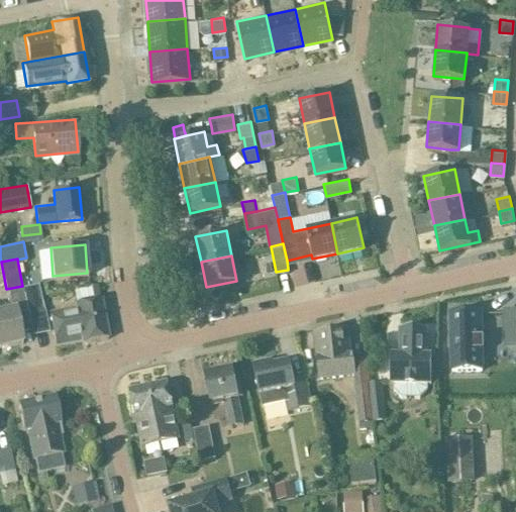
[(287,263),(291,281),(307,278),(303,259),(287,263)]
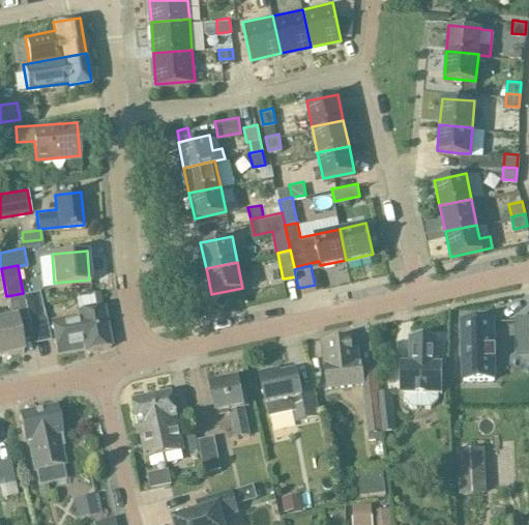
[(38,288),(23,291),(23,293),(29,318),(43,314),(38,288)]
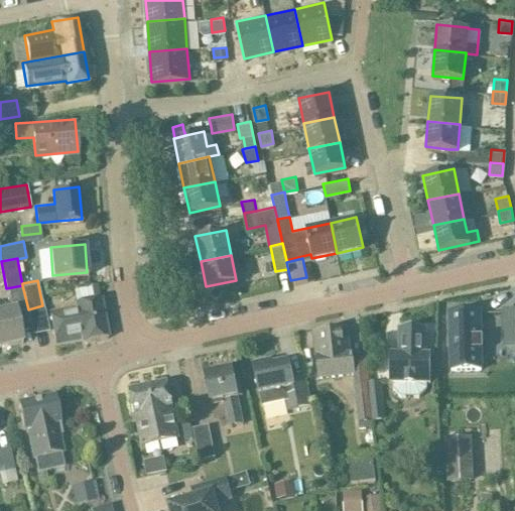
[(74,301),(75,304),(49,309),(55,342),(82,337),(82,340),(107,335),(100,296),(74,301)]
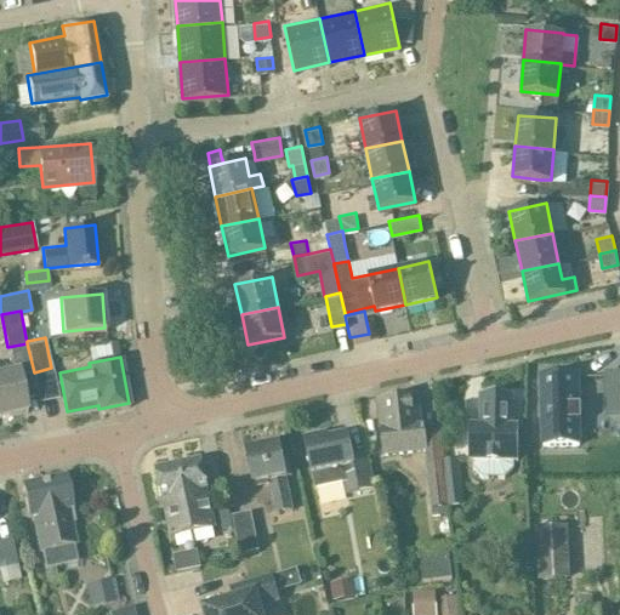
[(0,414),(27,408),(18,368),(0,370),(0,414)]
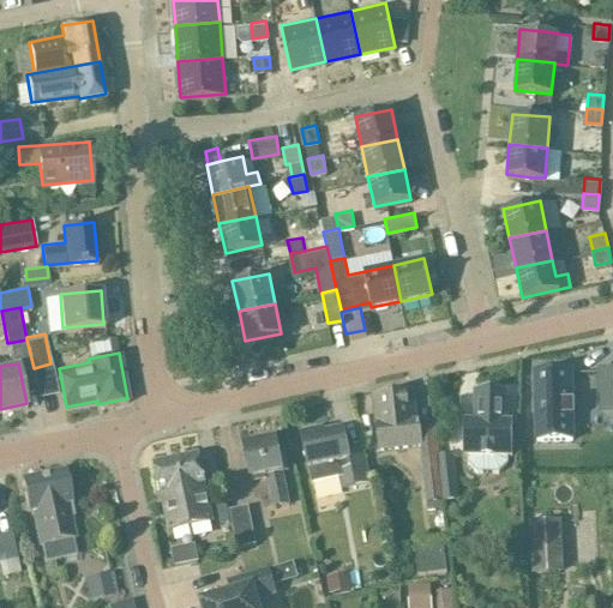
[(542,369),(535,369),(536,437),(572,435),(571,414),(575,414),(575,398),(571,398),(570,368),(563,369),(563,363),(542,365),(542,369)]
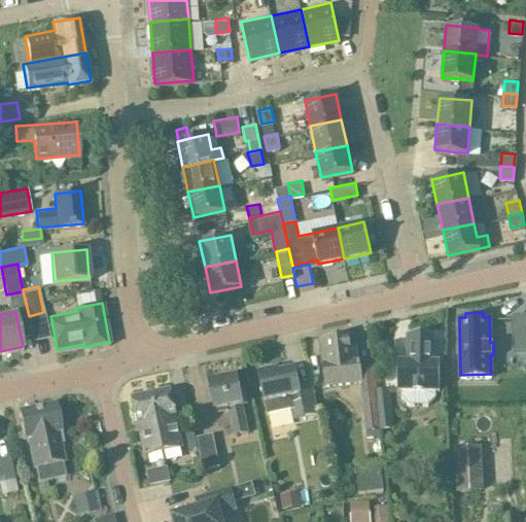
[(525,314),(515,314),(514,331),(525,331),(525,314)]
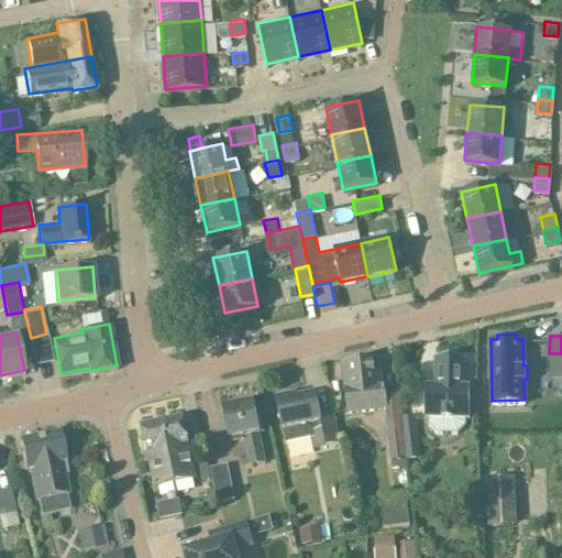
[(382,381),(378,354),(341,359),(344,385),(343,385),(346,409),(387,405),(384,381),(382,381)]
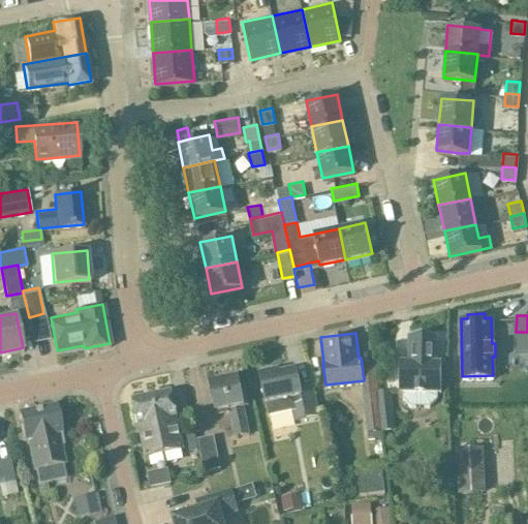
[(399,390),(403,390),(403,395),(411,403),(431,403),(439,395),(439,390),(440,390),(440,361),(435,361),(435,333),(408,333),(408,360),(400,360),(399,390)]
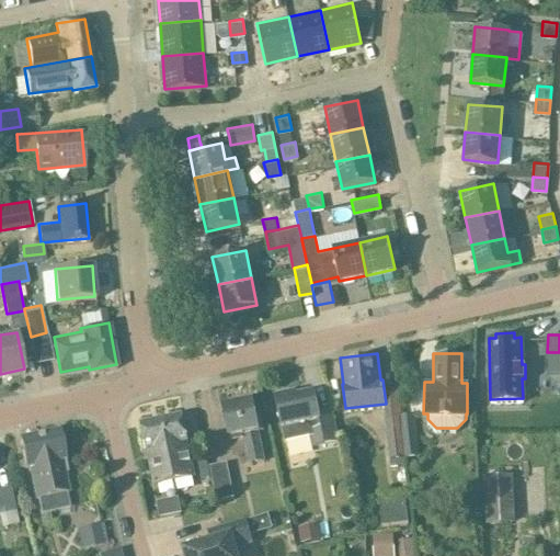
[(399,385),(385,386),(390,454),(404,453),(399,385)]
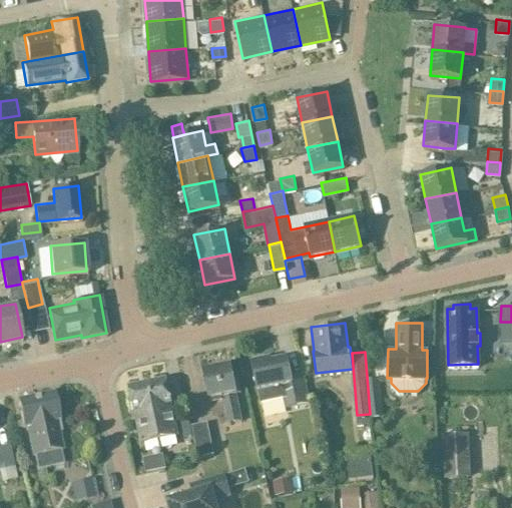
[(250,359),(258,388),(260,400),(283,394),(286,406),(310,400),(303,371),(290,373),(286,355),(270,358),(270,355),(250,359)]
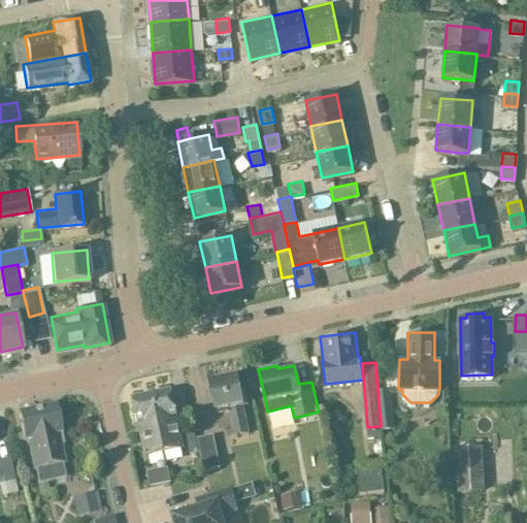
[(215,409),(228,405),(234,433),(249,430),(242,402),(249,401),(245,387),(239,388),(236,373),(209,380),(215,409)]
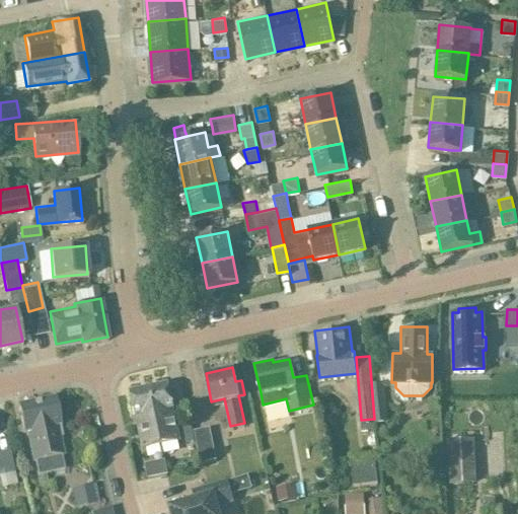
[(384,379),(372,380),(375,411),(376,420),(387,419),(384,379)]
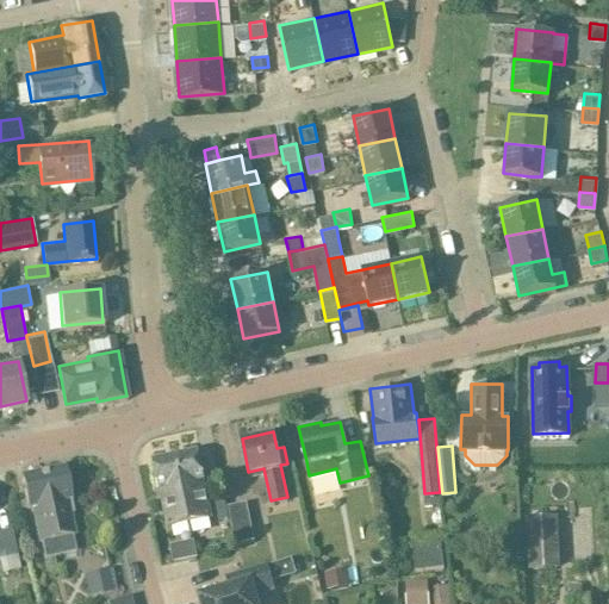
[(198,448),(178,452),(181,466),(174,467),(178,481),(180,480),(188,518),(210,514),(202,477),(204,477),(198,448)]
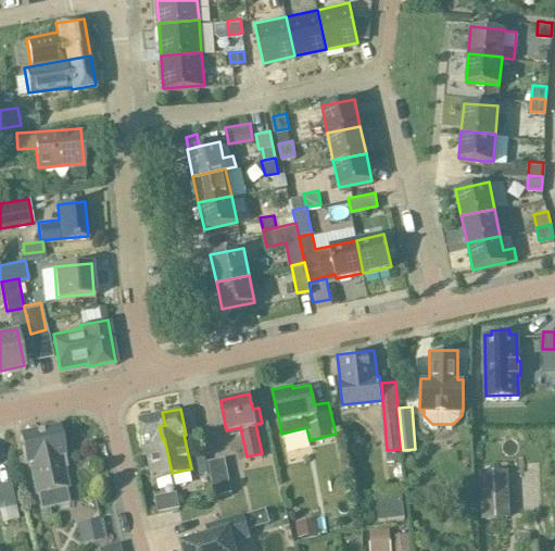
[(165,425),(162,412),(137,417),(143,443),(146,443),(152,477),(172,473),(164,438),(162,439),(159,426),(165,425)]
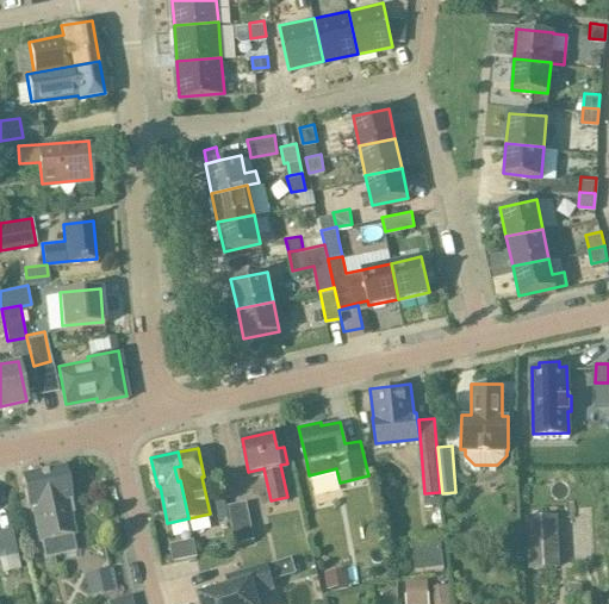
[(73,509),(63,465),(22,474),(28,504),(31,503),(38,539),(41,537),(44,554),(75,548),(72,531),(74,531),(69,510),(73,509)]
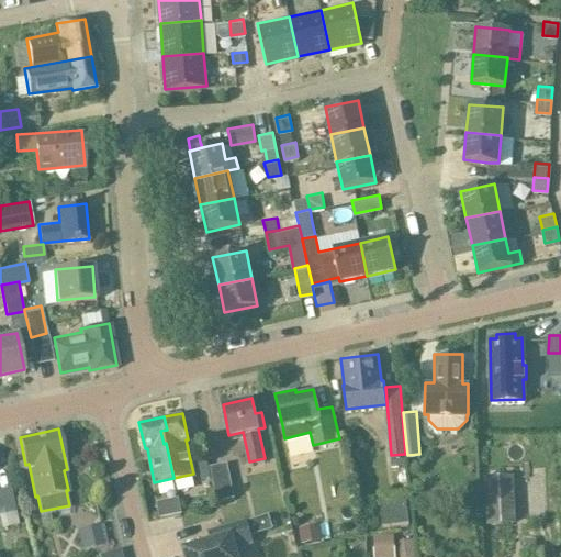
[(209,463),(209,464),(216,498),(234,494),(226,460),(209,463)]
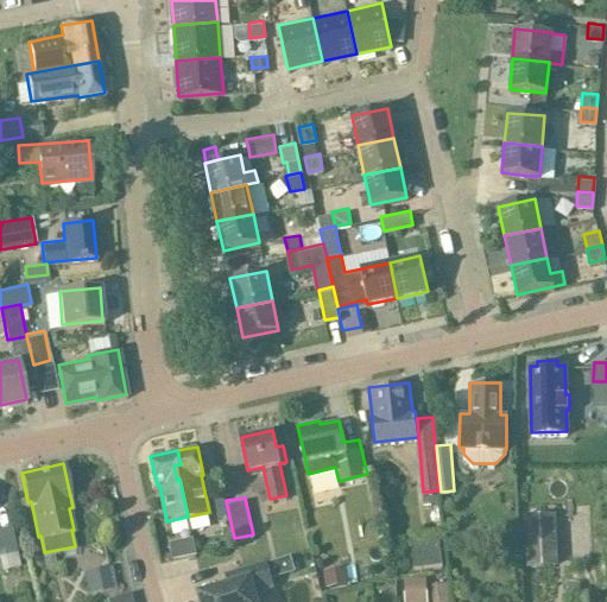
[(528,563),(556,563),(555,508),(526,509),(528,563)]
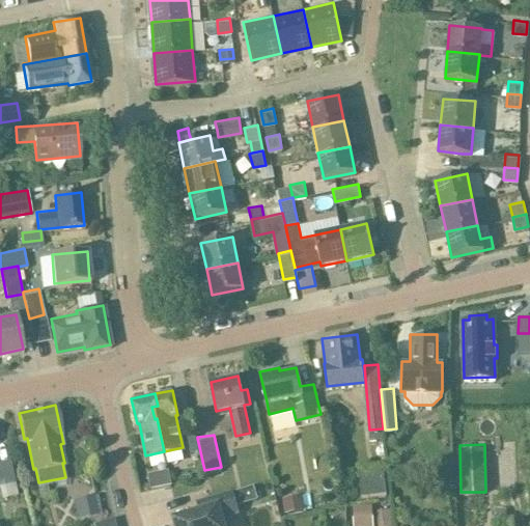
[(9,458),(0,460),(0,482),(1,482),(3,494),(17,491),(15,480),(9,458)]
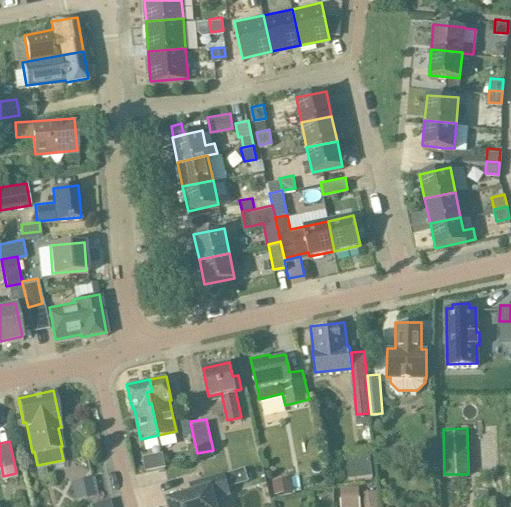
[(162,450),(142,454),(145,468),(165,464),(162,450)]
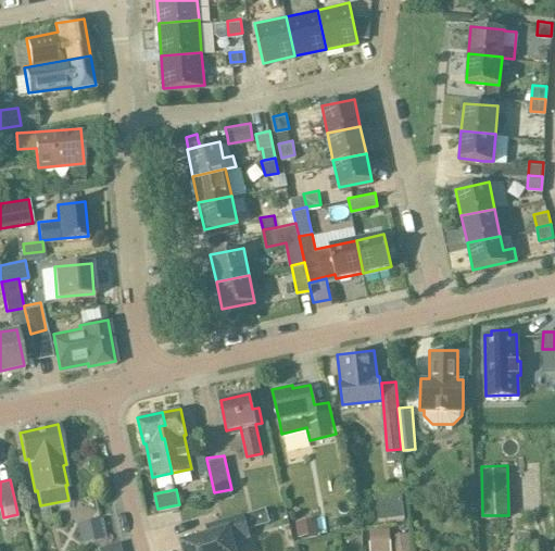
[(403,492),(377,495),(379,516),(405,514),(403,492)]
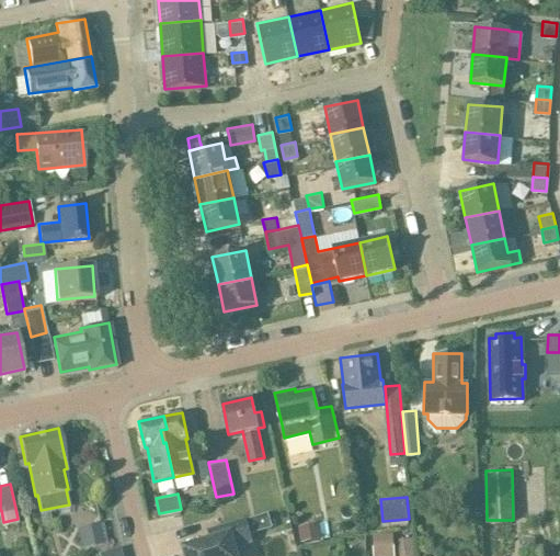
[(236,555),(233,545),(252,540),(244,517),(208,528),(212,540),(183,547),(185,555),(236,555)]
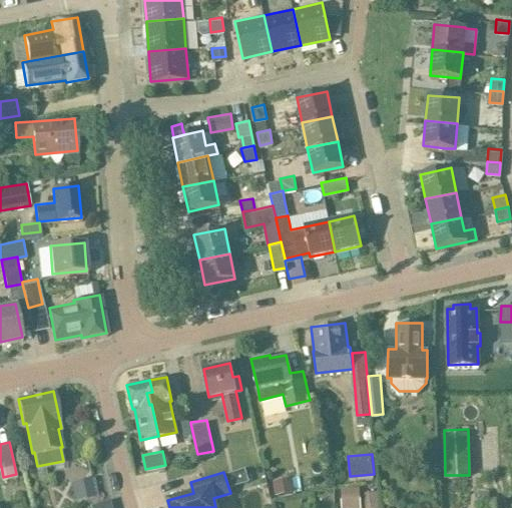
[(292,474),(273,477),(276,494),(294,490),(292,474)]
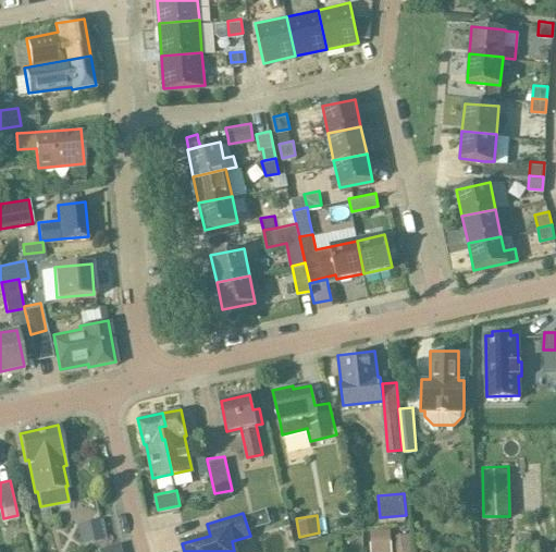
[(100,516),(87,519),(91,540),(104,537),(100,516)]
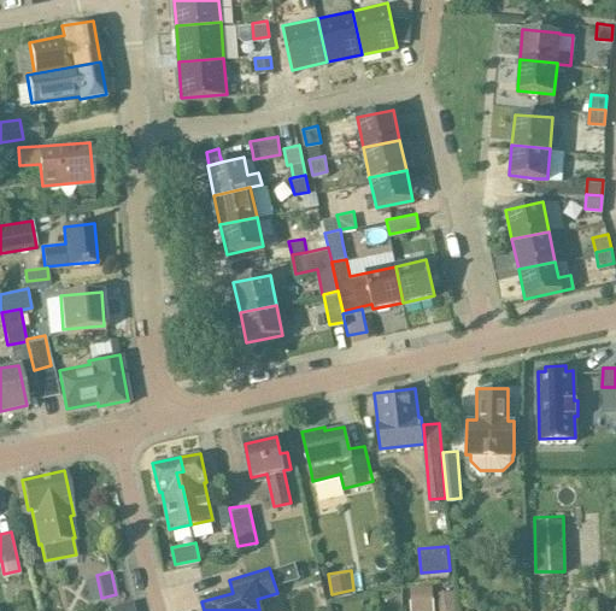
[(576,586),(575,599),(587,600),(588,586),(576,586)]
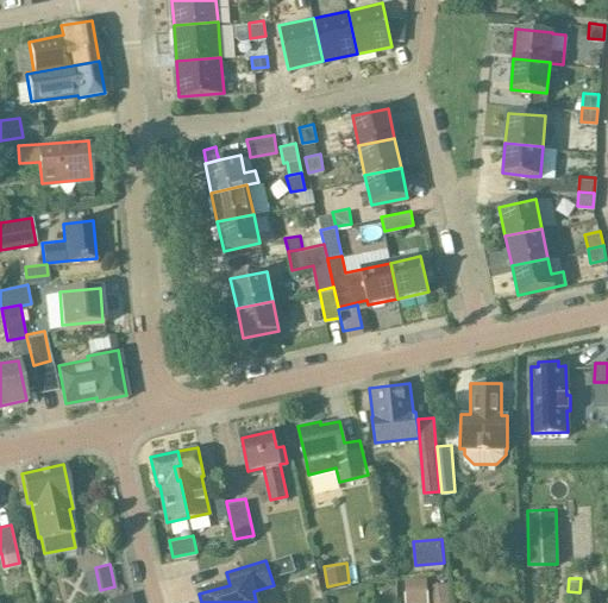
[(426,602),(427,579),(405,579),(403,602),(426,602)]
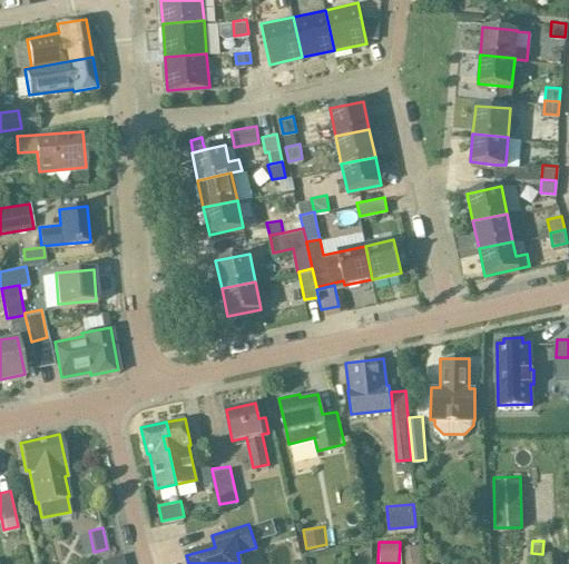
[(422,563),(420,543),(403,545),(405,563),(422,563)]
